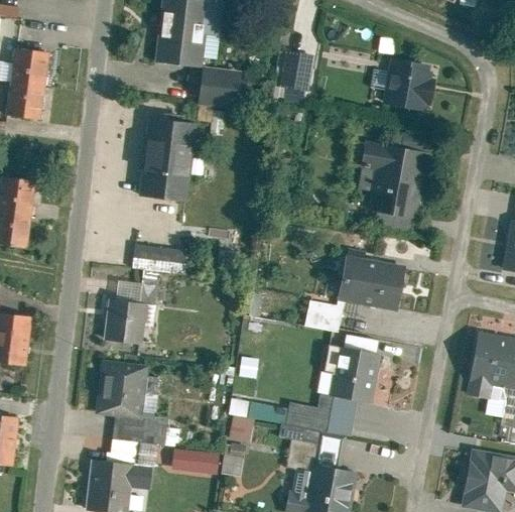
[(0,11),(19,14),(21,3),(5,0),(0,0),(0,11)]
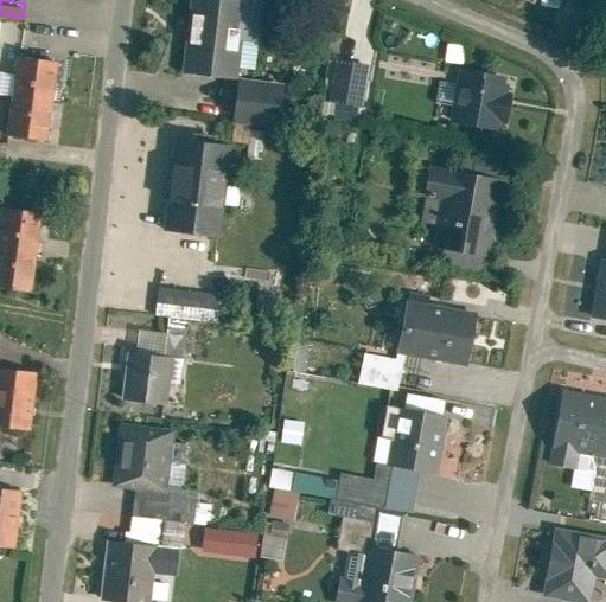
[(189,0),(180,71),(234,78),(238,39),(243,0),(189,0)]
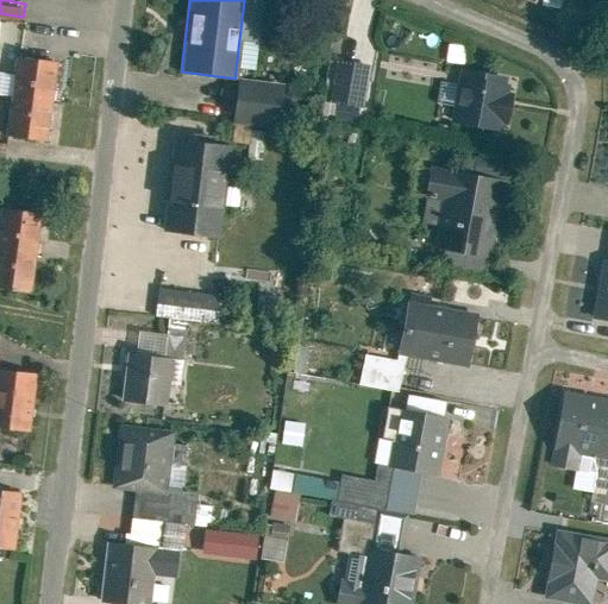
[(265,0),(244,0),(239,39),(261,42),(265,0)]
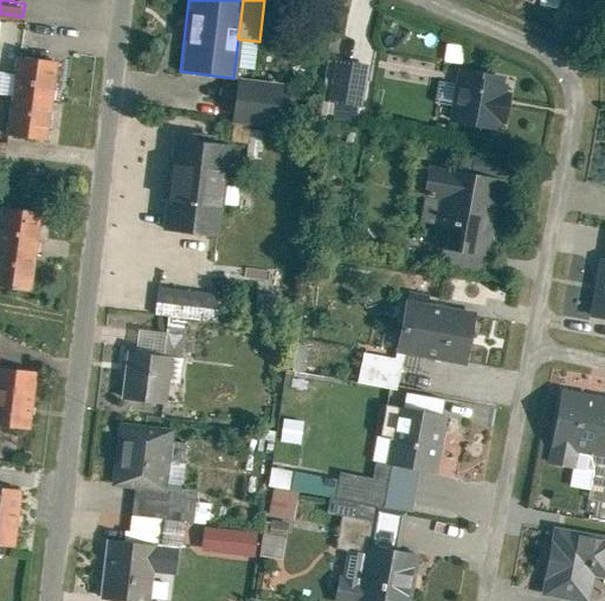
[(20,53),(15,92),(57,97),(62,58),(20,53)]
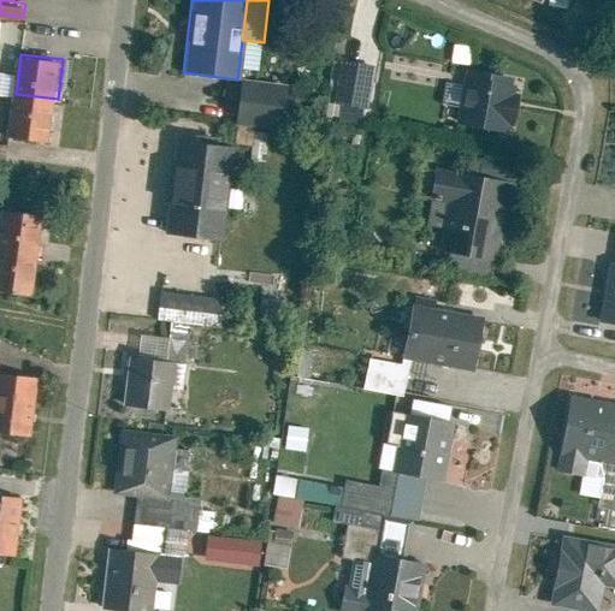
[(332,104),(367,108),(374,65),(339,60),(332,104)]
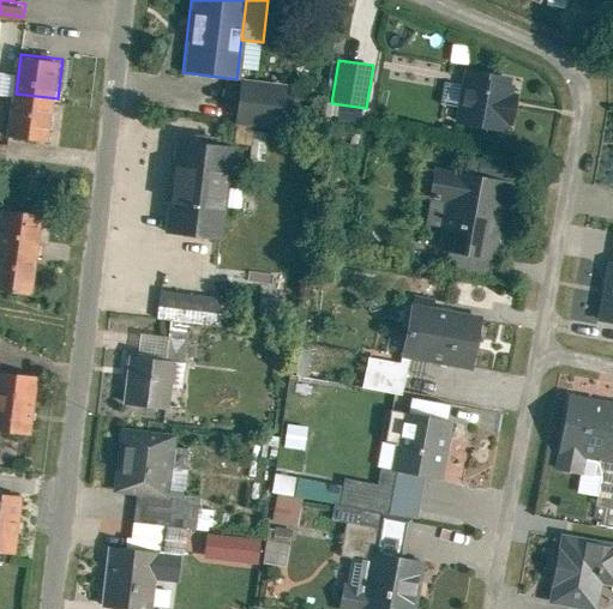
[(455,125),(505,133),(515,77),(464,68),(455,125)]
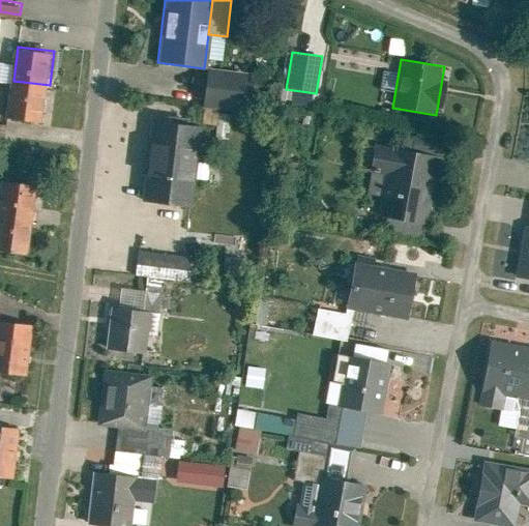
[(205,67),(202,108),(242,111),(245,70),(205,67)]
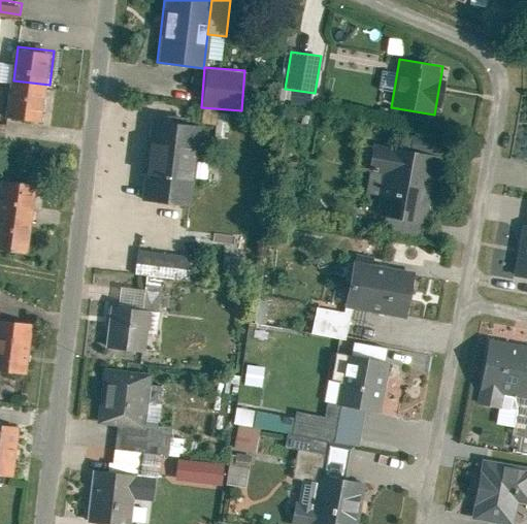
[(8,119),(44,124),(50,85),(13,80),(8,119)]
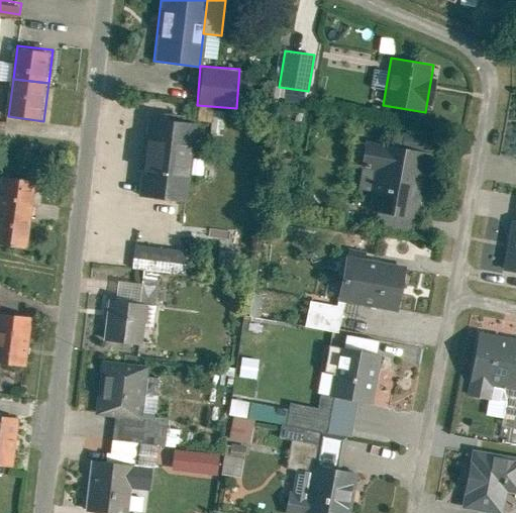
[(138,197),(186,202),(195,123),(147,118),(138,197)]
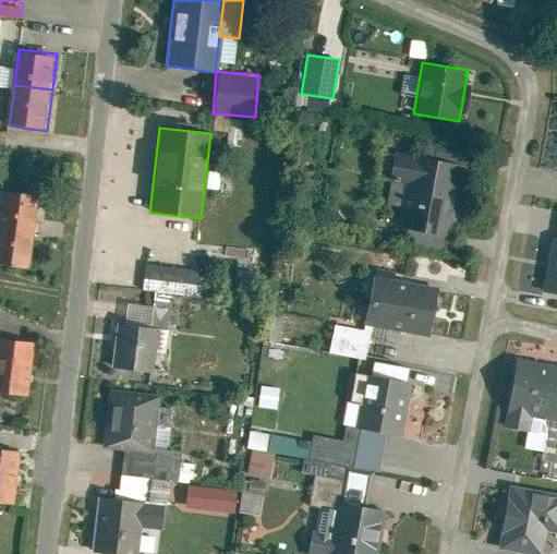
[(397,228),(449,238),(462,169),(394,155),(388,181),(406,184),(397,228)]
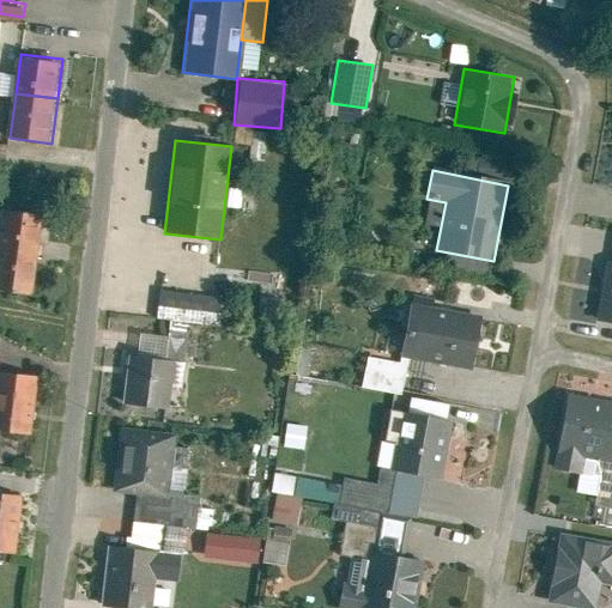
[(4,208),(0,238),(0,245),(41,251),(46,213),(4,208)]
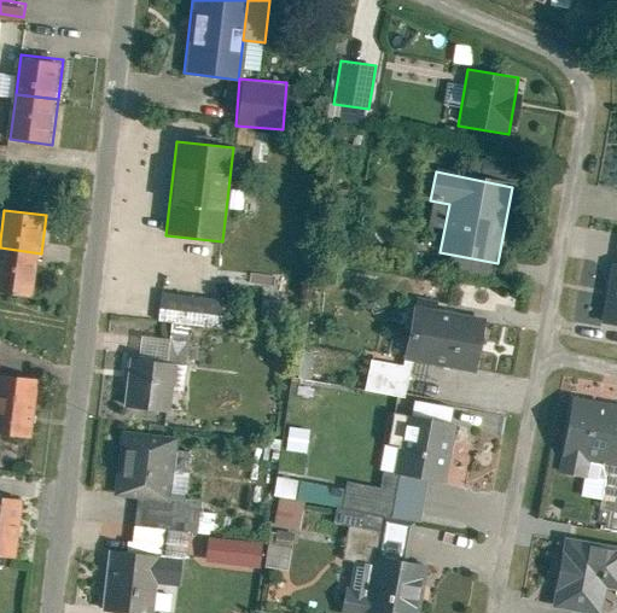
[(0,293),(35,298),(41,254),(0,247),(0,293)]
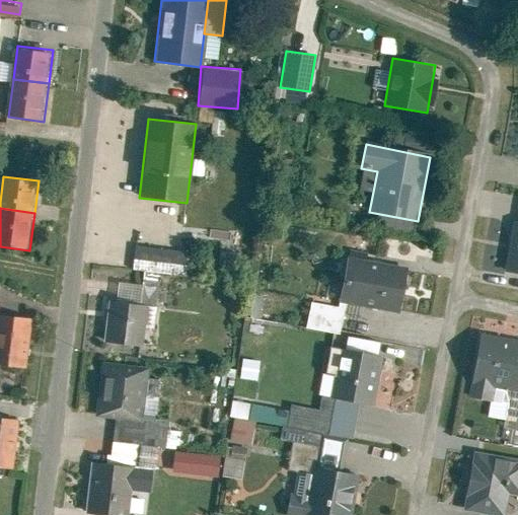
[(505,271),(517,273),(517,221),(514,221),(505,271)]
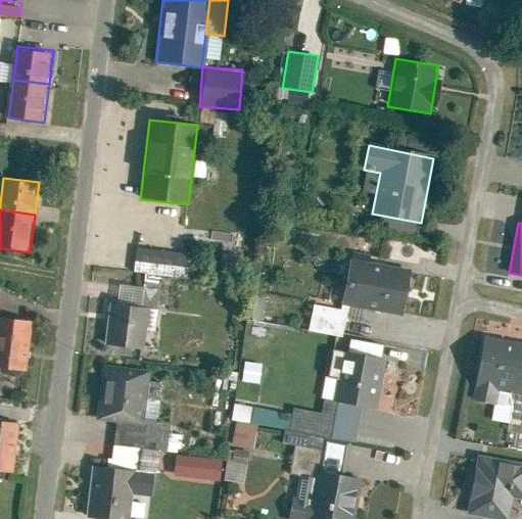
[(188,252),(136,247),(134,273),(185,278),(186,271),(187,256),(188,252)]
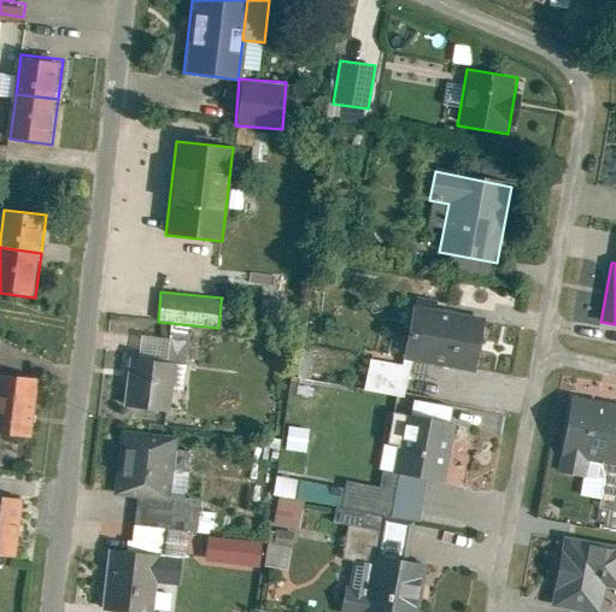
[(246,305),(221,302),(220,319),(244,323),(246,305)]
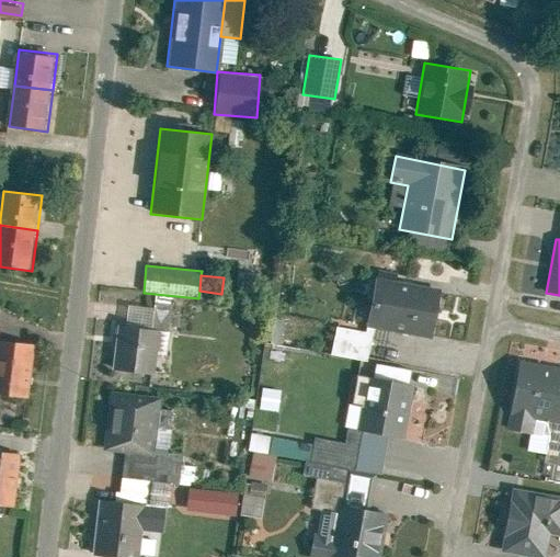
[(375,279),(365,327),(430,339),(438,291),(375,279)]
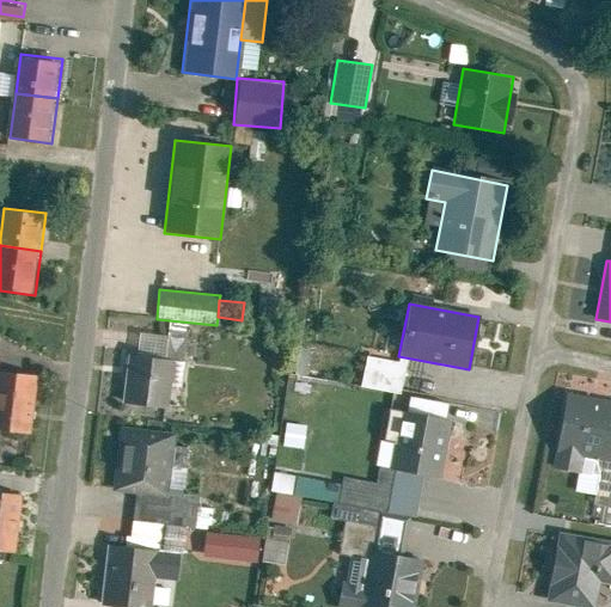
[(122,403),(166,409),(172,362),(128,356),(122,403)]
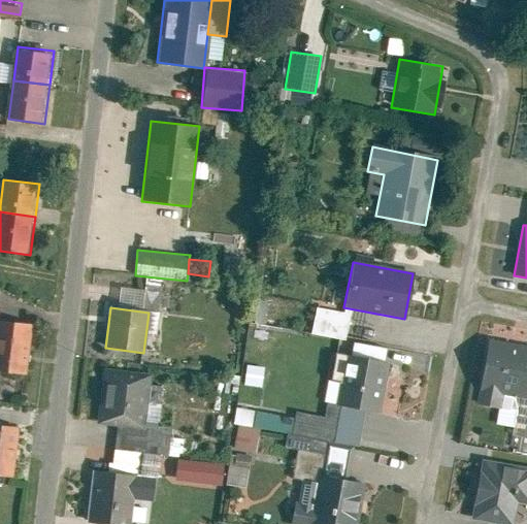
[(317,307),(311,333),(346,339),(351,314),(317,307)]
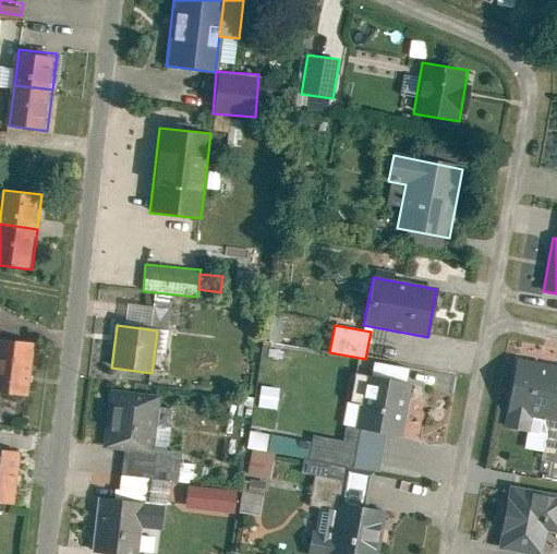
[(0,392),(31,395),(37,344),(0,338),(0,392)]
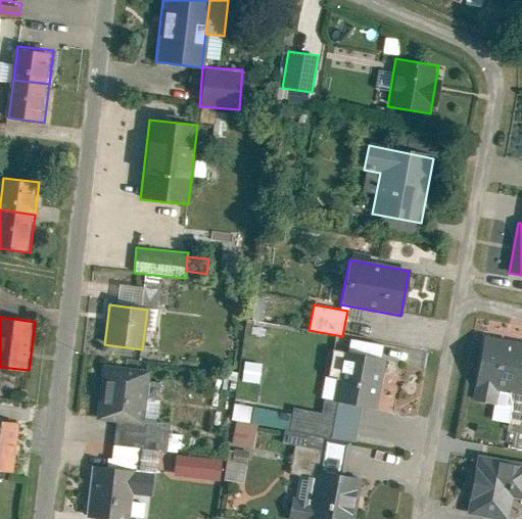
[(521,342),(483,336),(472,400),(493,405),(496,390),(521,394),(521,342)]
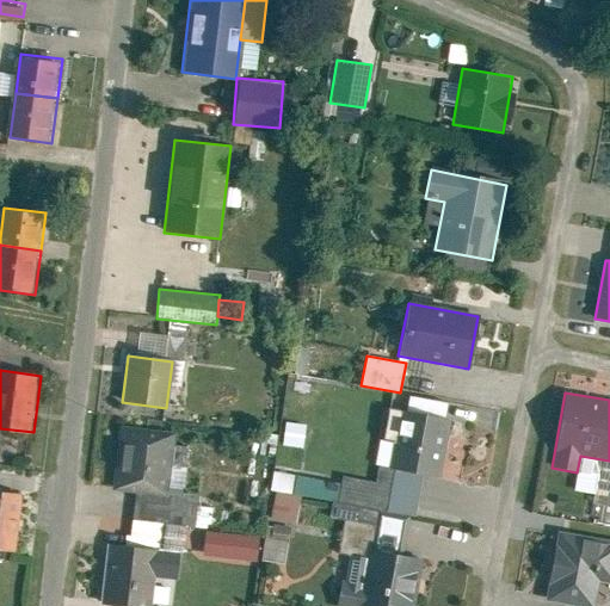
[(423,474),(438,476),(449,419),(400,410),(389,468),(394,469),(423,474)]
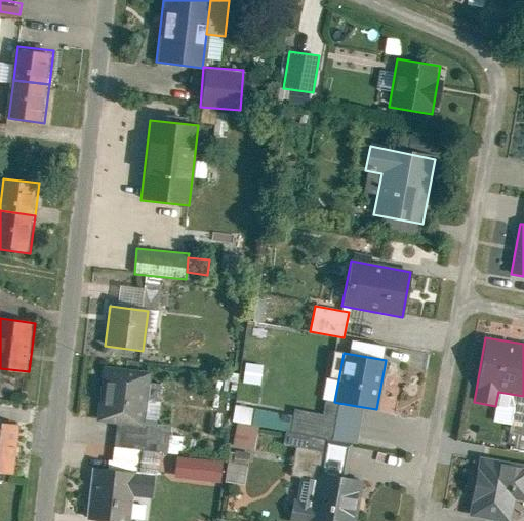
[(102,364),(95,421),(144,427),(150,370),(102,364)]
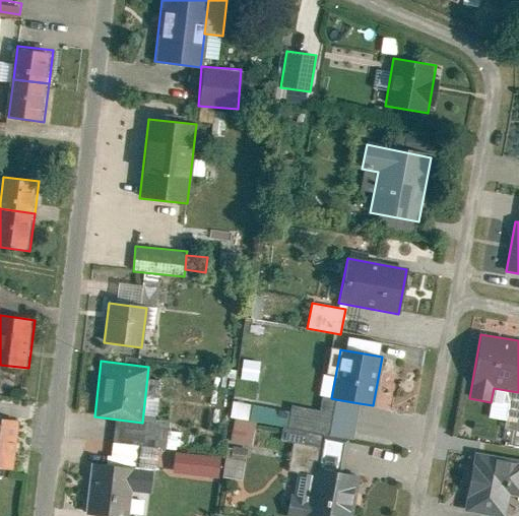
[(287,428),(329,435),(335,399),(331,398),(322,396),(319,410),(292,406),(287,428)]
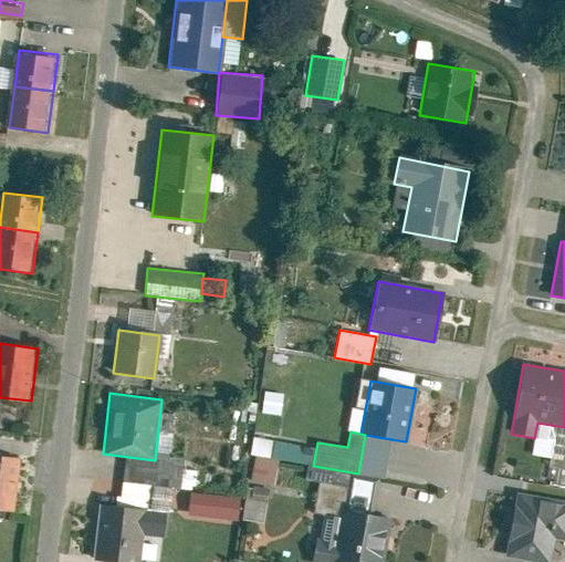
[(391,439),(365,435),(358,474),(385,478),(391,439)]
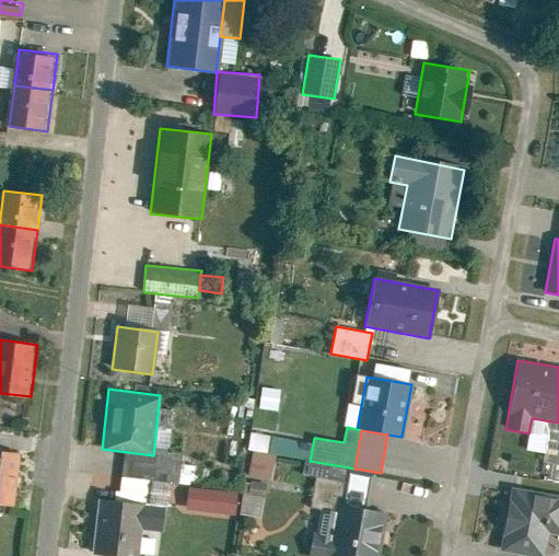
[(312,443),(252,432),(248,449),(253,450),(276,454),(309,460),(312,443)]
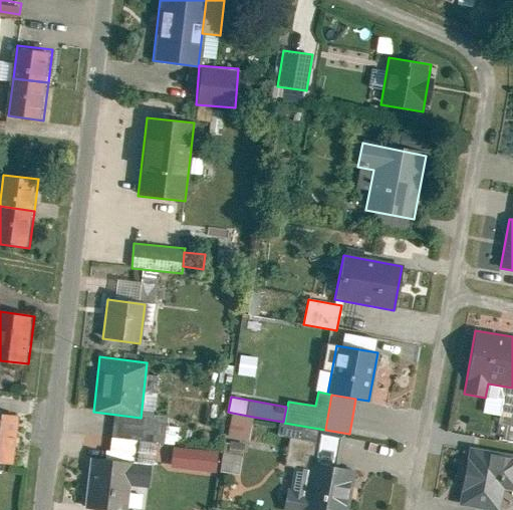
[(0,461),(16,464),(22,417),(0,413),(0,461)]
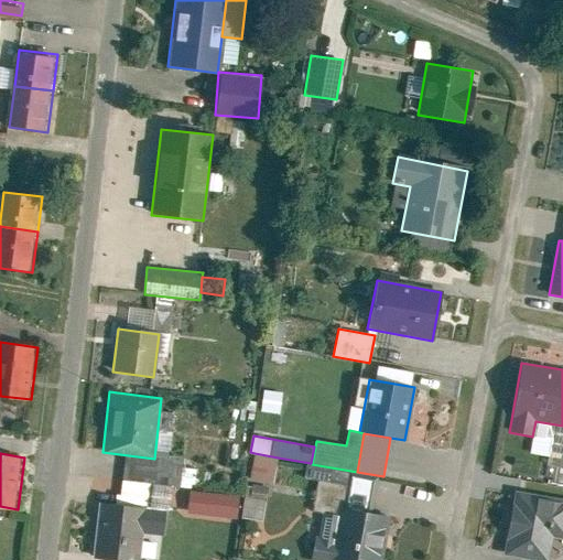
[(278,458),(255,453),(250,478),(273,483),(278,458)]
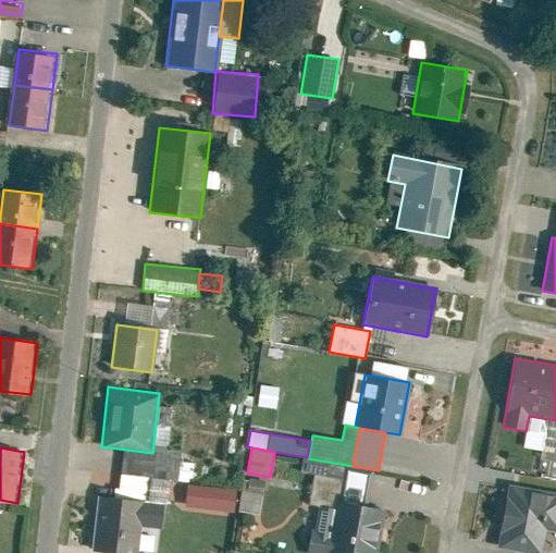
[(309,552),(313,552),(375,552),(384,510),(367,506),(373,470),(344,465),(337,501),(336,510),(318,506),(309,552)]
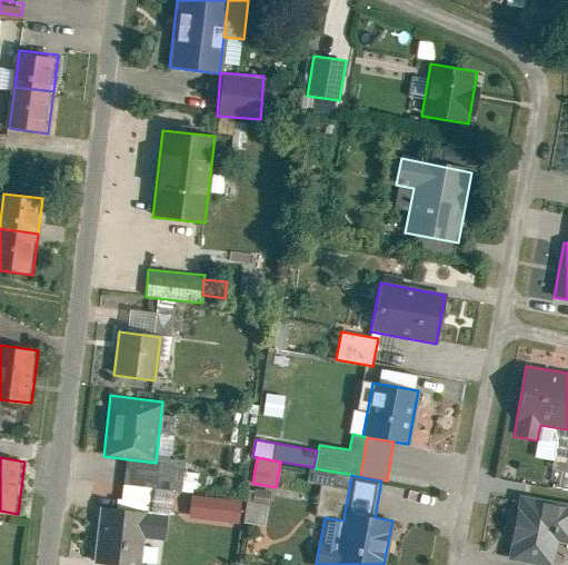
[(271,493),(248,489),(242,522),(266,525),(271,493)]
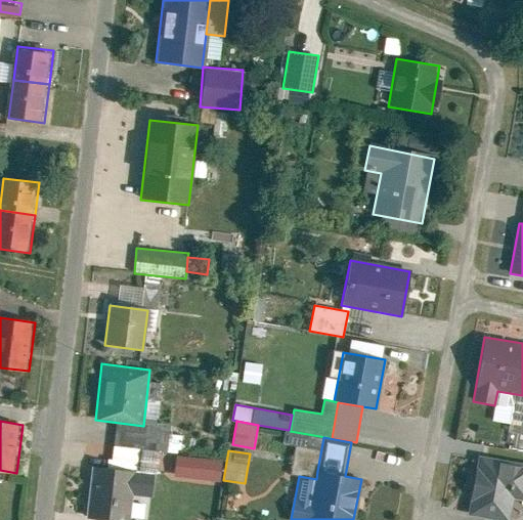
[(522,464),(478,456),(468,514),(500,519),(508,519),(512,499),(522,501),(522,464)]
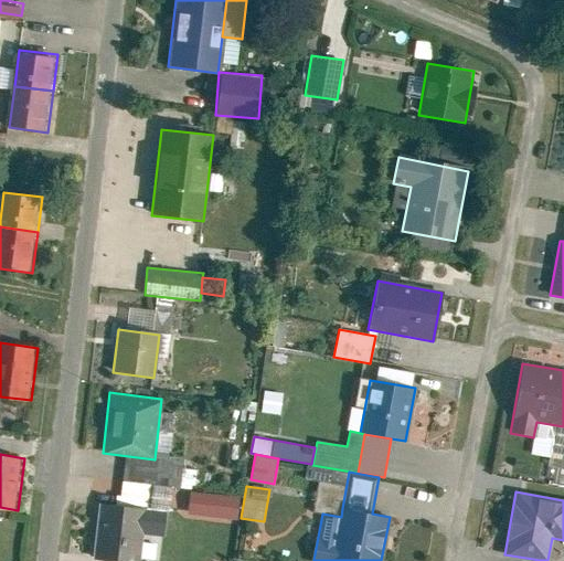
[(237,499),(190,493),(188,515),(234,520),(237,499)]
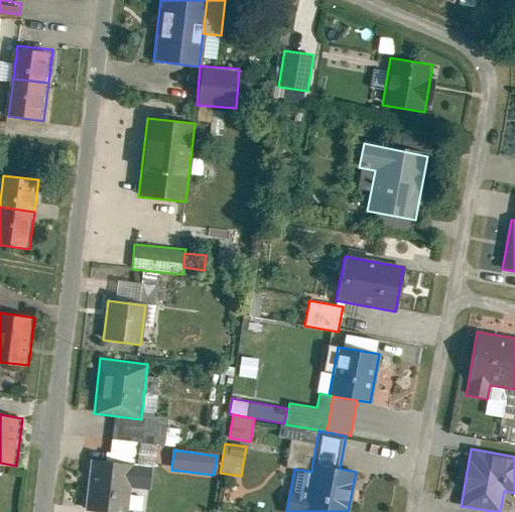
[(90,460),(84,510),(100,511),(127,511),(133,465),(90,460)]
